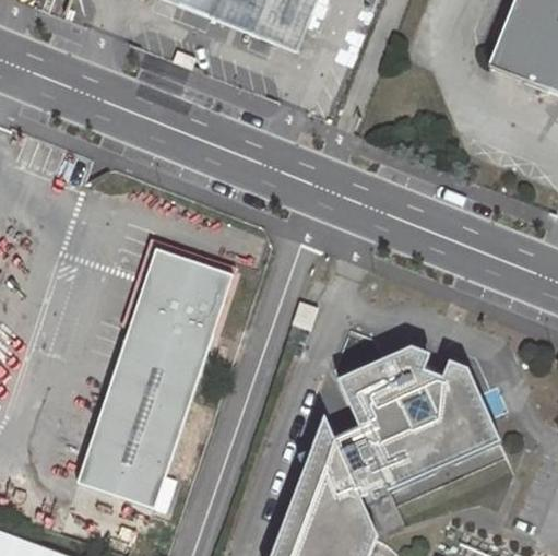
[(170,0),(294,49),(313,0),(170,0)]
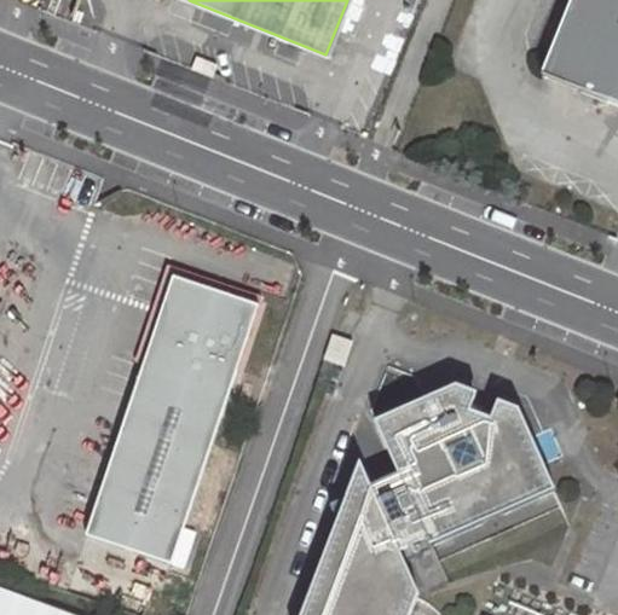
[(567,0),(539,69),(617,100),(617,0),(567,0)]
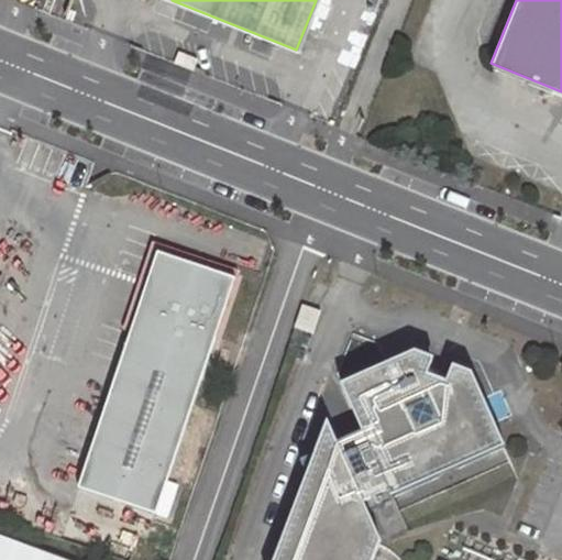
[(76,484),(153,511),(165,479),(234,275),(156,249),(76,484)]
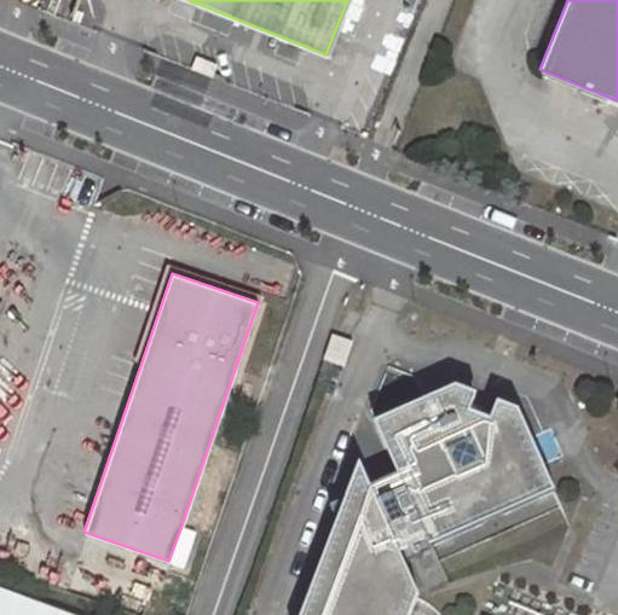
[(341,364),(348,341),(331,335),(323,359),(341,364)]
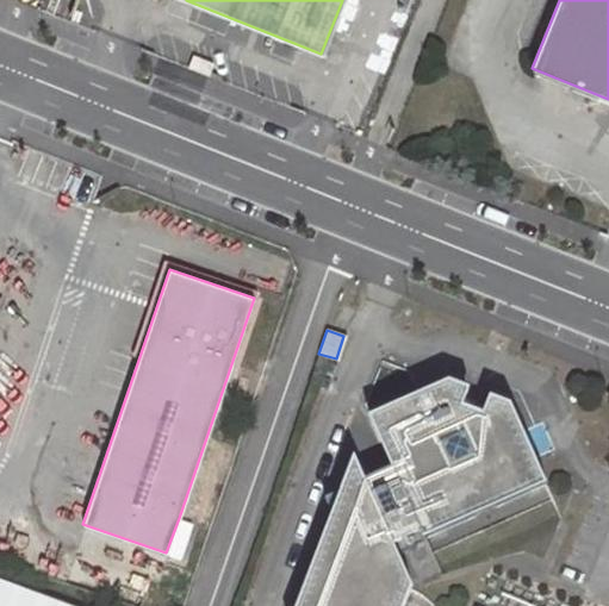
[(390,543),(412,532),(417,542),(467,518),(465,510),(486,500),(490,507),(542,485),(520,433),(515,435),(510,424),(505,418),(498,411),(490,404),(471,397),(457,393),(445,392),(435,393),(426,397),(414,401),(409,394),(362,414),(383,467),(312,497),(322,518),(286,605),(398,605),(409,583),(390,543)]
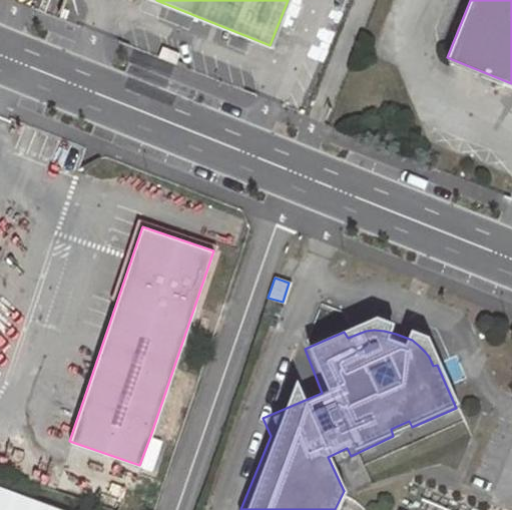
[(159,439),(150,436),(139,465),(149,469),(159,439)]
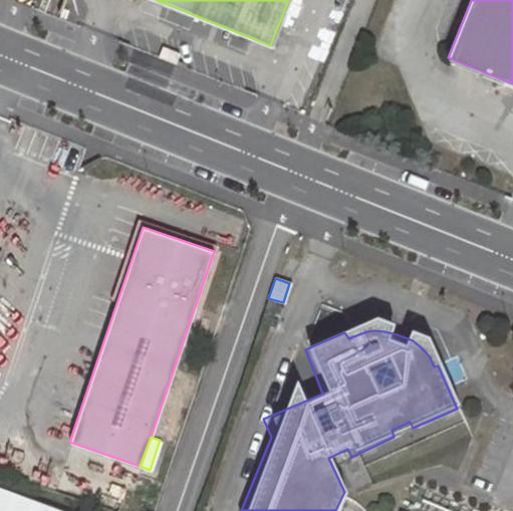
[(56,510),(0,489),(0,510),(56,510)]
